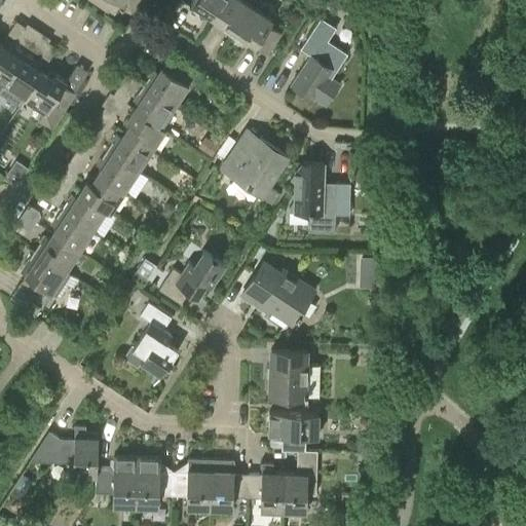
[(117,0),(121,2),(122,0),(91,0),(108,10),(114,0),(117,0)]
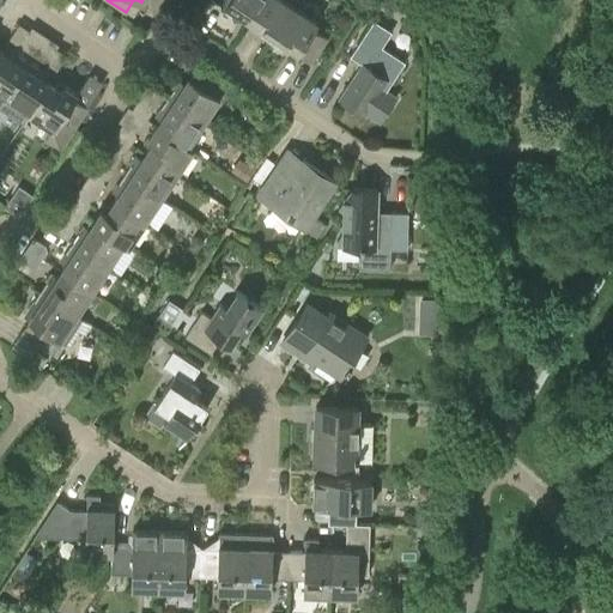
[(242,17),(248,20),(261,0),(218,0),(224,4),(220,10),(240,22),(242,17)]
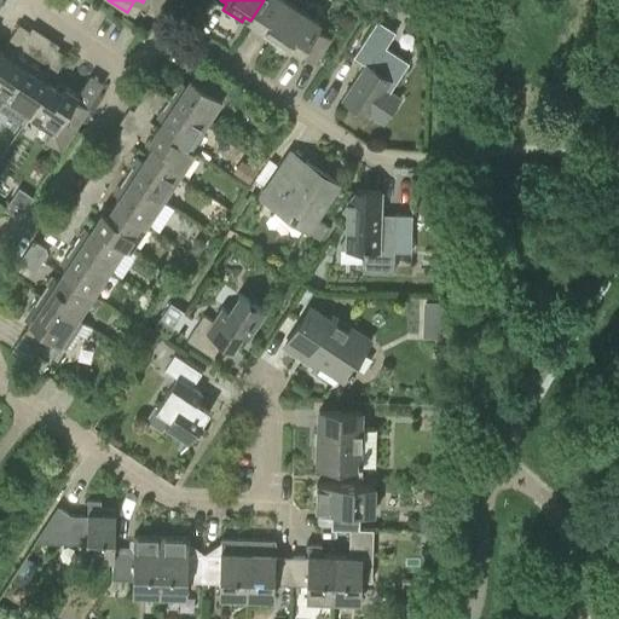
[(254,30),(272,41),(296,6),(300,0),(264,0),(250,21),(256,24),(254,30)]
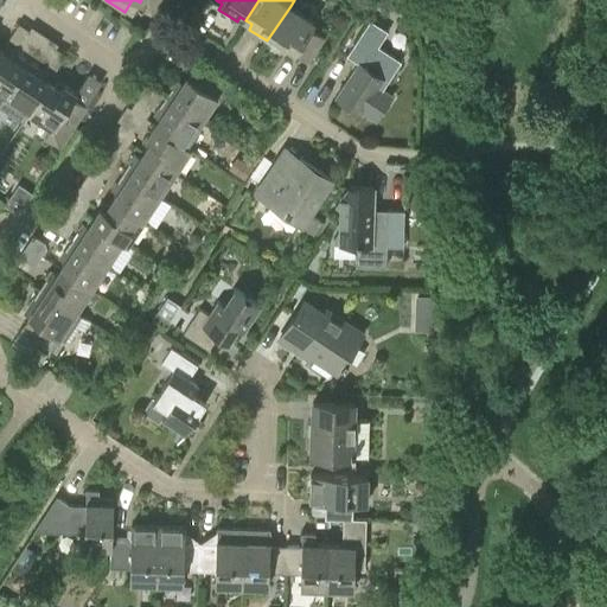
[(314,21),(291,6),(267,40),(285,52),(287,48),(308,62),(324,37),(310,29),(314,21)]
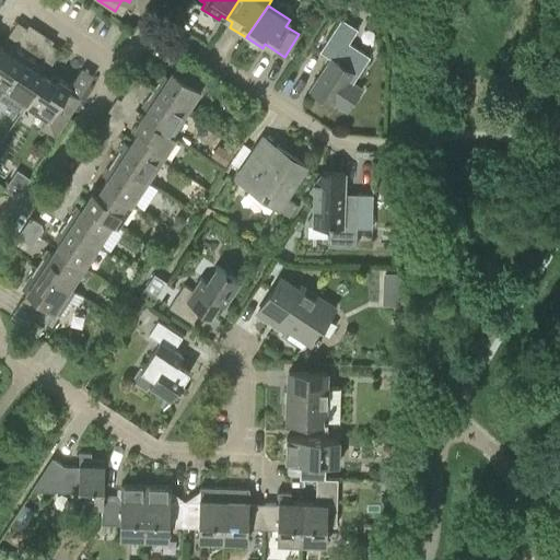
[(322,47),(333,54),(310,90),(333,105),(334,103),(346,111),(360,89),(352,83),(370,57),(348,43),(358,28),(341,19),(322,47)]
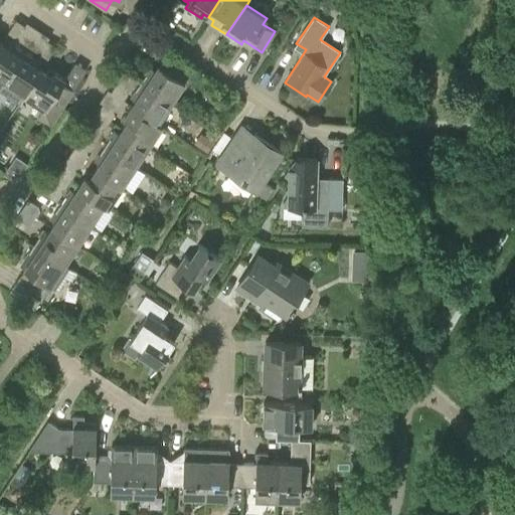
[(24,25),(15,20),(7,32),(13,37),(17,36),(24,25)]
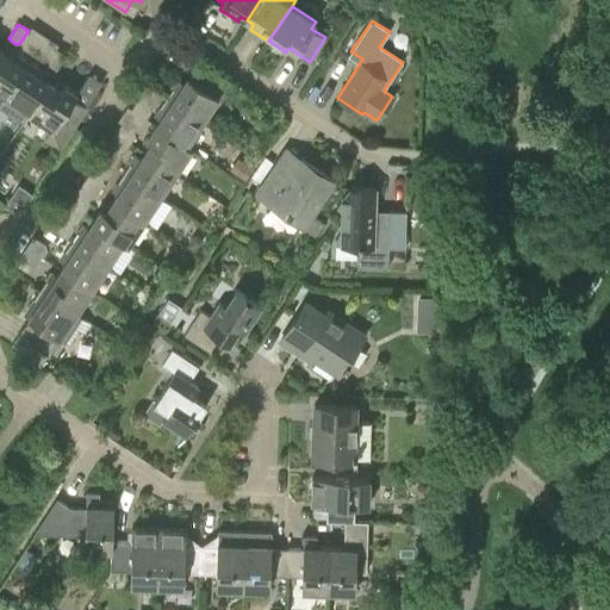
[(66,55),(55,48),(48,60),(48,66),(56,70),(66,55)]
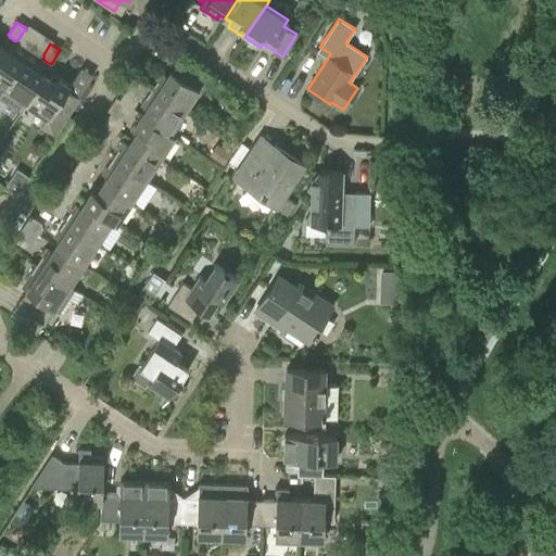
[(1,46),(0,46),(0,85),(4,88),(25,55),(9,45),(7,49),(1,46)]
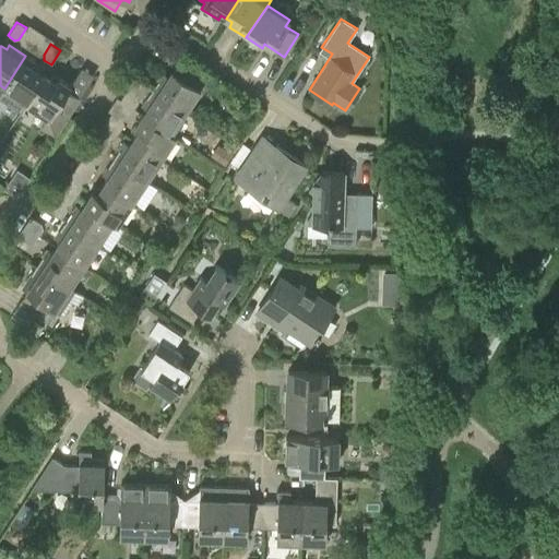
[(0,97),(20,111),(26,103),(45,74),(38,71),(42,67),(25,56),(4,88),(0,94),(0,97)]
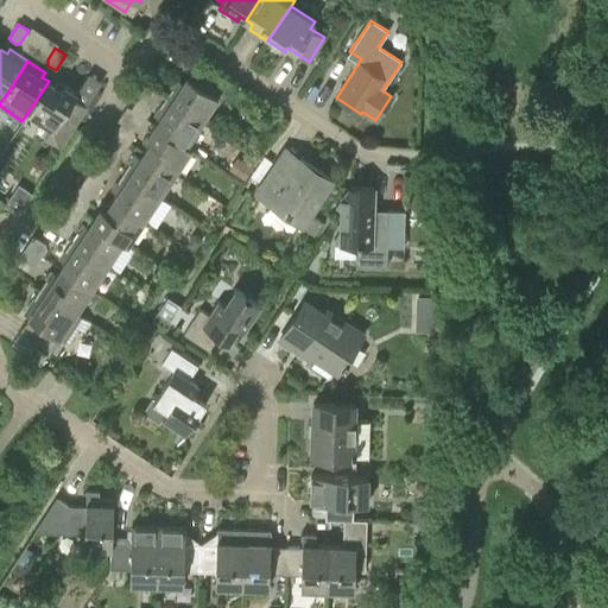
[(177,80),(166,97),(201,121),(217,96),(187,76),(182,83),(177,80)]
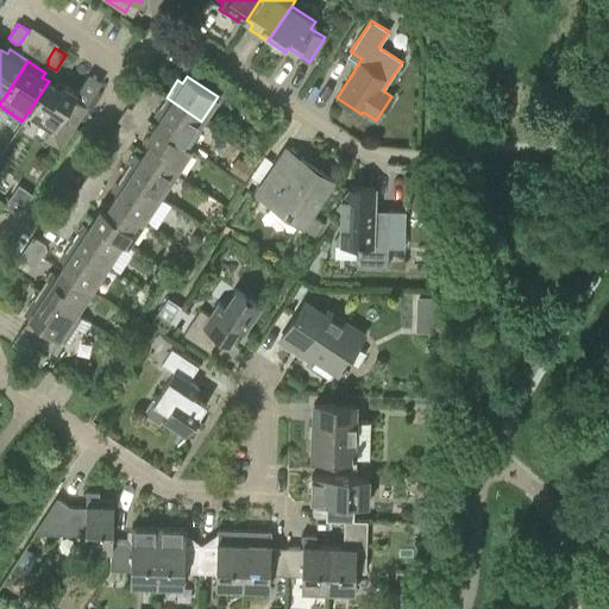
[(55,86),(49,81),(29,112),(51,127),(44,139),(60,149),(87,107),(73,98),(76,93),(57,81),(55,86)]
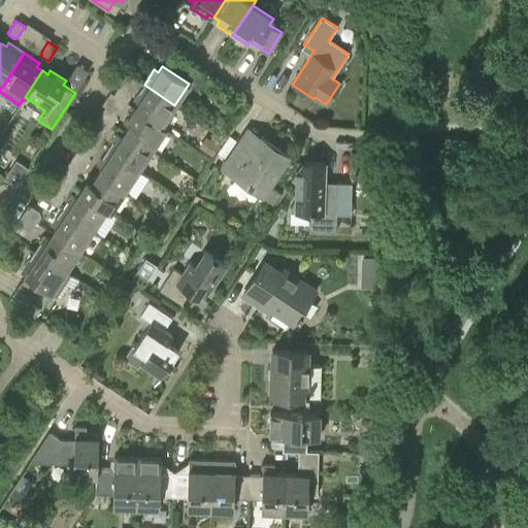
[(138,103),(134,108),(161,126),(174,105),(144,85),(134,100),(138,103)]
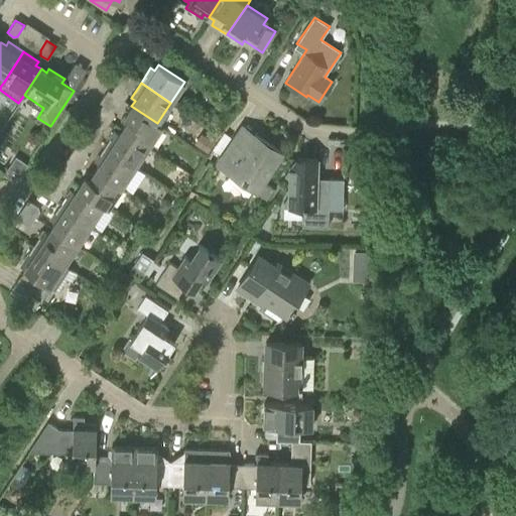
[(122,129),(148,146),(161,125),(157,123),(131,106),(121,121),(125,124),(122,129)]
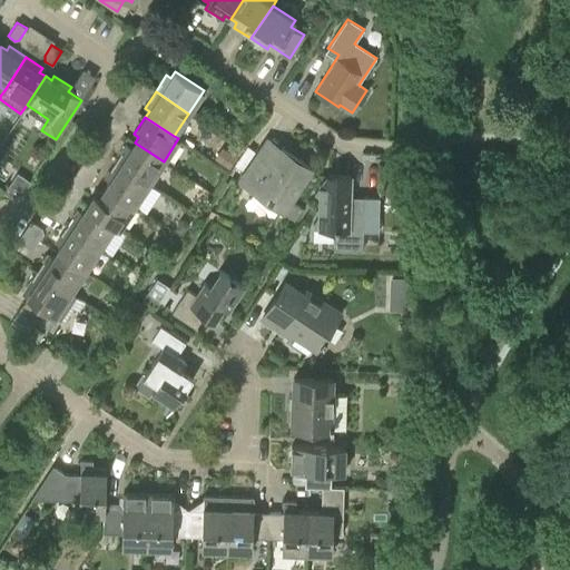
[(116,161),(149,184),(164,161),(135,143),(131,148),(127,145),(116,161)]
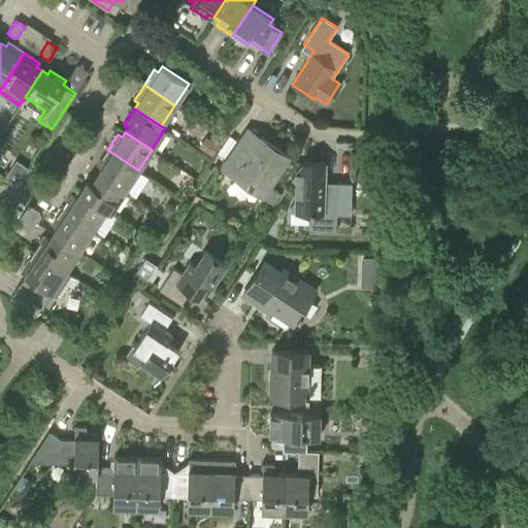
[(252,151),(240,142),(222,170),(272,203),(281,191),(268,184),(288,154),(261,136),(252,151)]
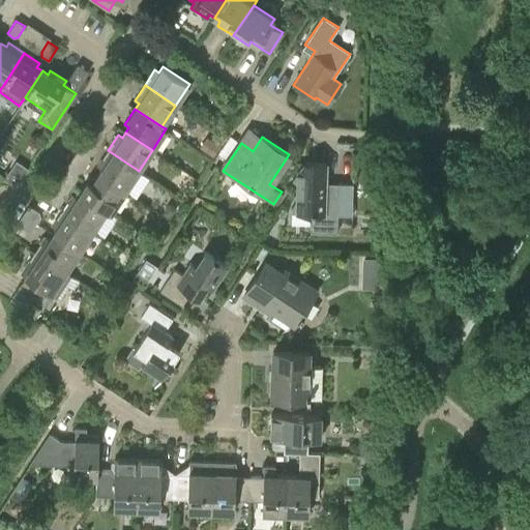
[(201,150),(212,157),(219,147),(208,140),(201,150)]
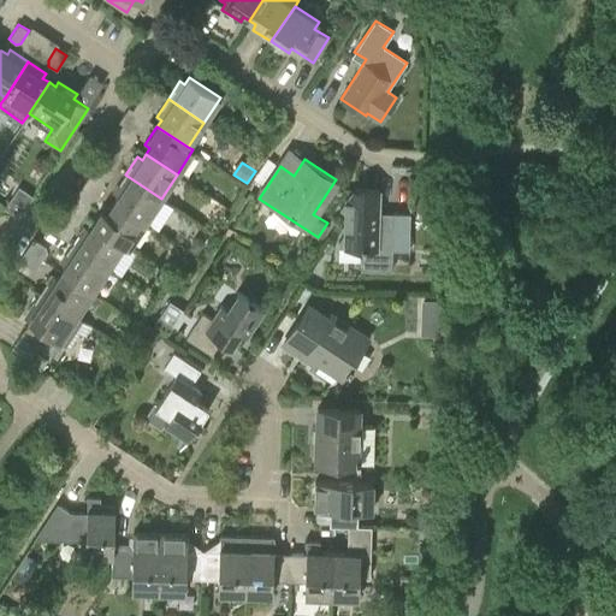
[(114,202),(144,223),(161,199),(125,175),(113,193),(118,196),(114,202)]
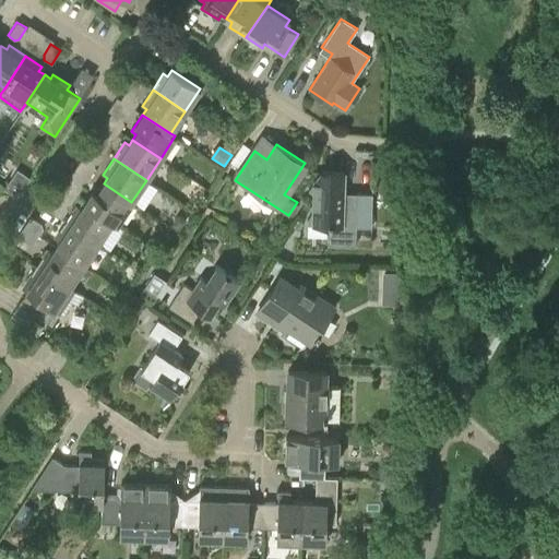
[(11,193),(19,190),(22,189),(23,188),(30,178),(16,169),(4,188),(3,189),(11,193)]
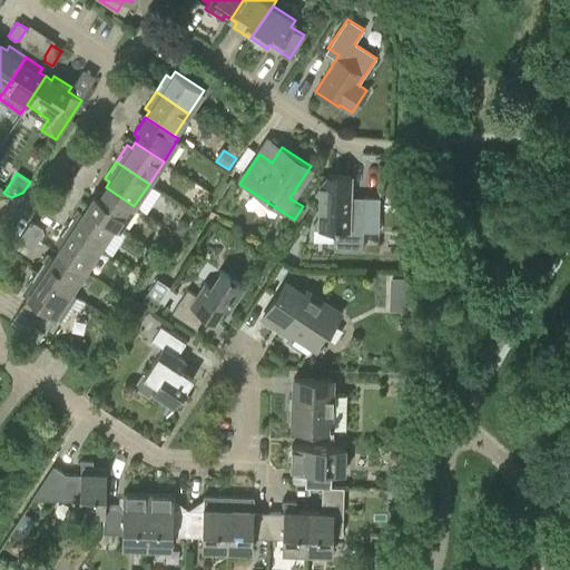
[(377,232),(379,197),(350,196),(351,177),(350,176),(326,175),(314,194),(320,198),(320,214),(313,224),(313,228),(334,229),(333,251),(362,251),(363,231),(377,232)]
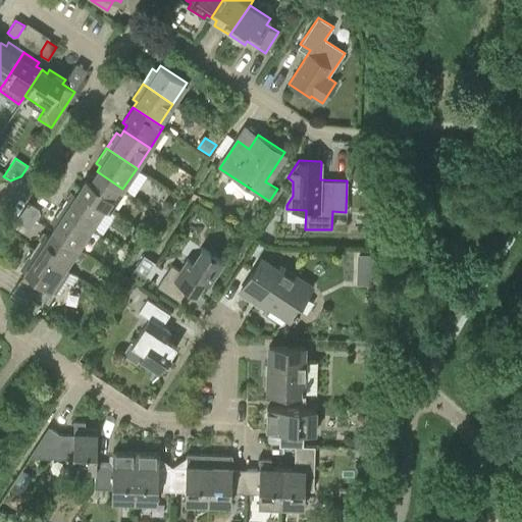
[(79,190),(109,209),(122,189),(97,171),(93,176),(89,173),(79,190)]
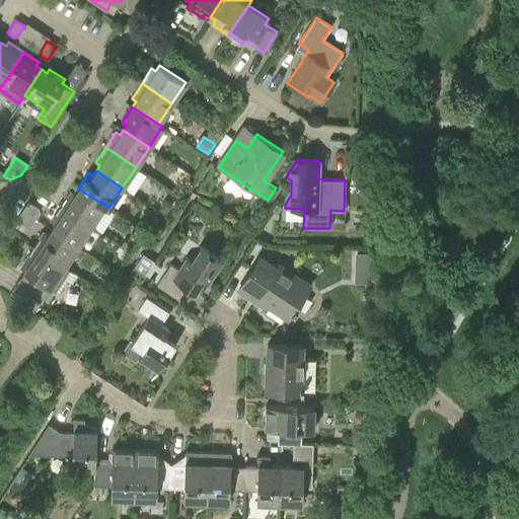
[(66,190),(70,183),(58,174),(52,183),(62,191),(66,190)]
